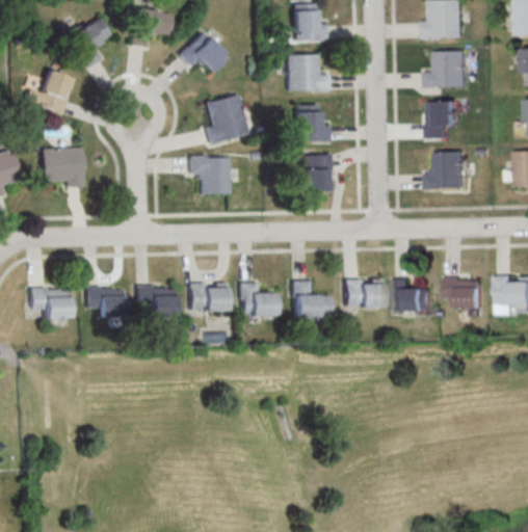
[(436,0),(467,0),(468,35),(427,36),(427,20),(437,20),(436,0)]
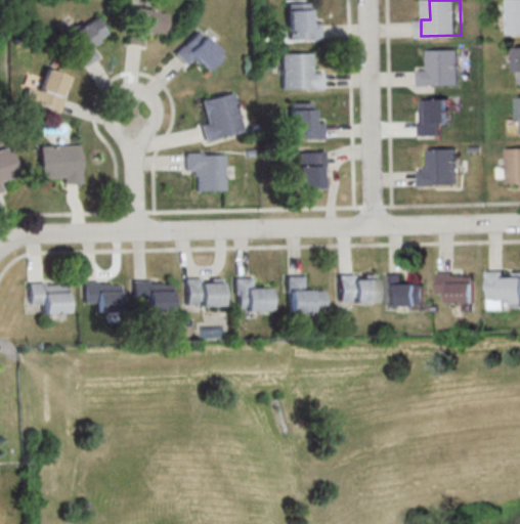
[(519,0),(511,0),(512,34),(519,33),(519,0)]
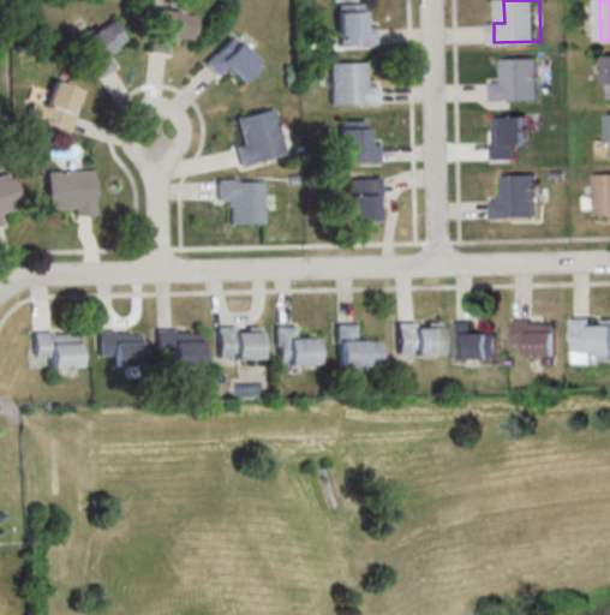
[(342,10),(382,9),(383,46),(342,47),(342,10)]
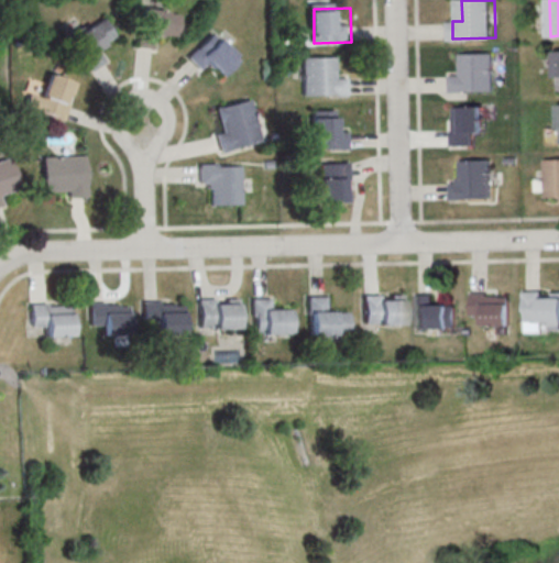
[(185,12),(144,9),(141,47),(157,48),(159,36),(182,40),(185,12)]
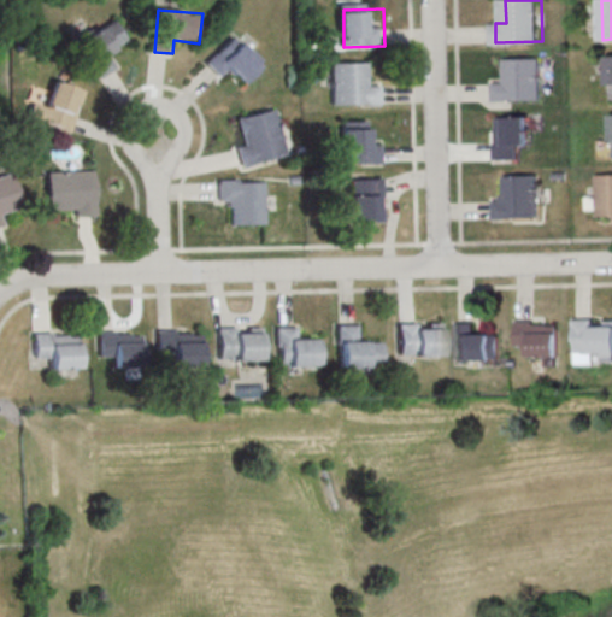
[(131,42),(117,19),(81,41),(104,77),(121,66),(112,54),(131,42)]
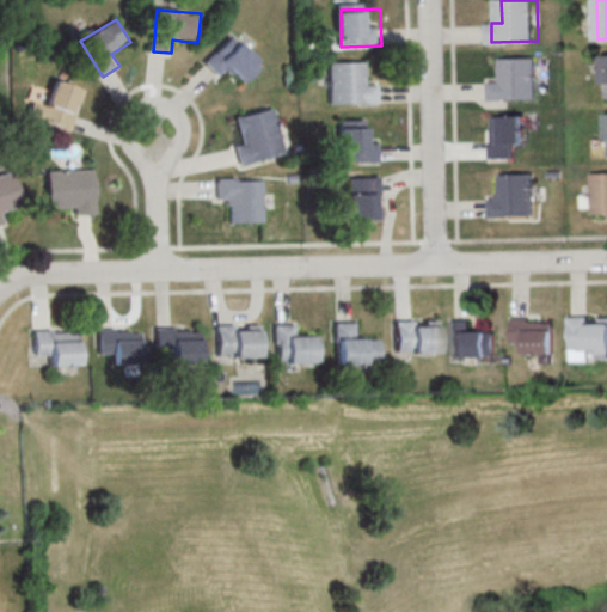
[(232,68),(247,84),(265,66),(235,35),(207,62),(222,77),(232,68)]
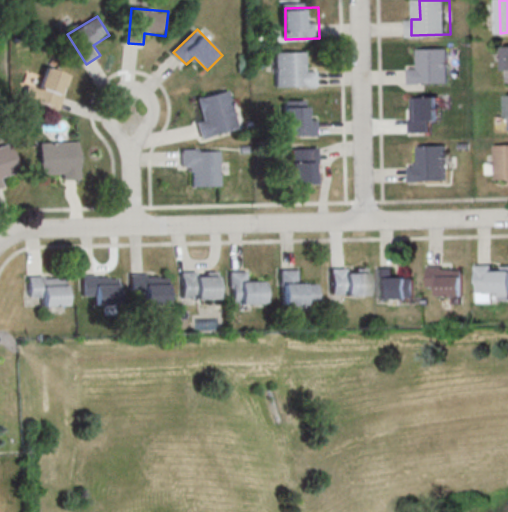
[(422,49),(451,48),(452,82),(413,83),(413,68),(422,68),(422,49)]
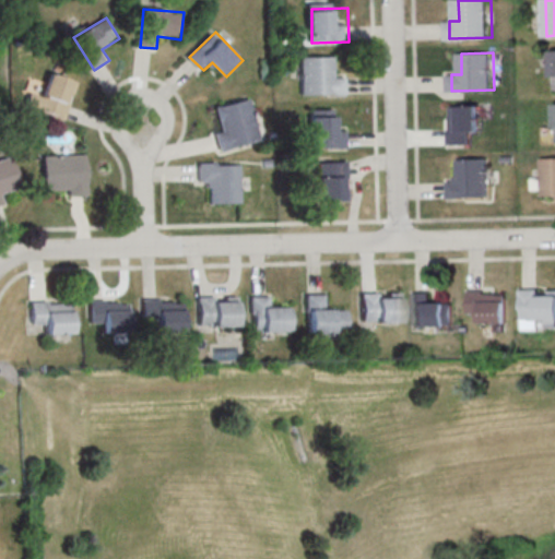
[(303,57),(337,56),(337,79),(346,78),(347,93),(304,95),(303,57)]
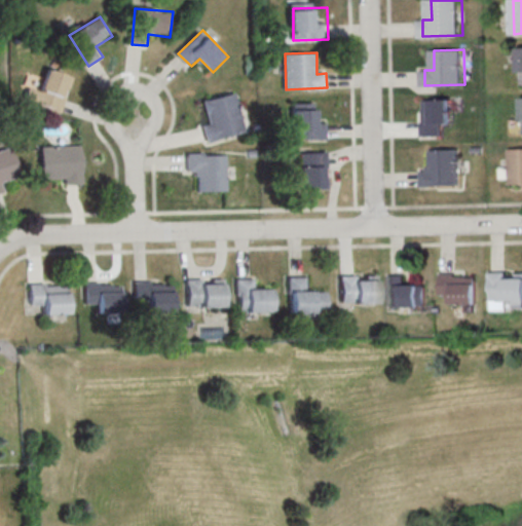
[(26,101),(64,113),(76,78),(48,69),(41,89),(31,86),(26,101)]
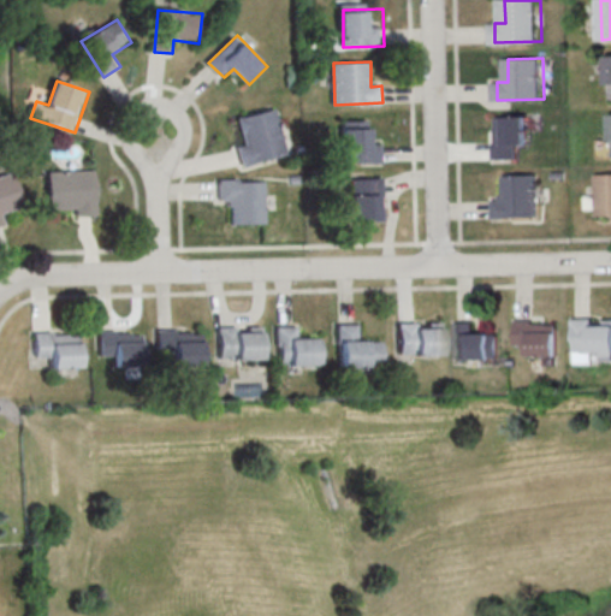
[(244,167),(291,155),(278,107),(242,116),(248,142),(238,144),(244,167)]
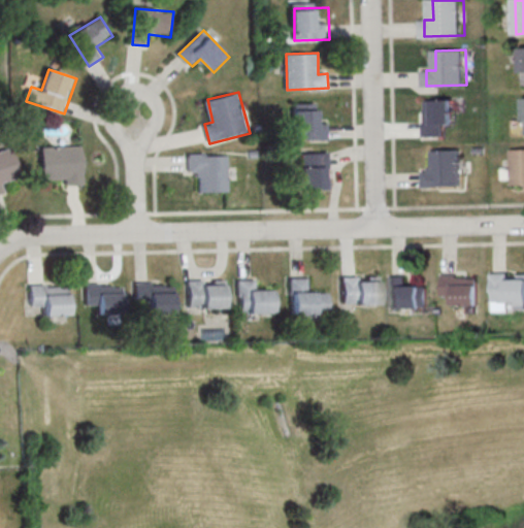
[(428,136),(447,136),(447,124),(457,124),(456,99),(428,99),(428,136)]
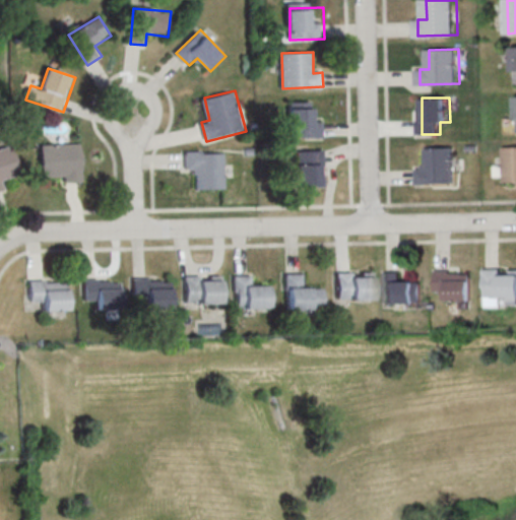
[(292,108),(325,107),(326,138),(292,139),(292,108)]
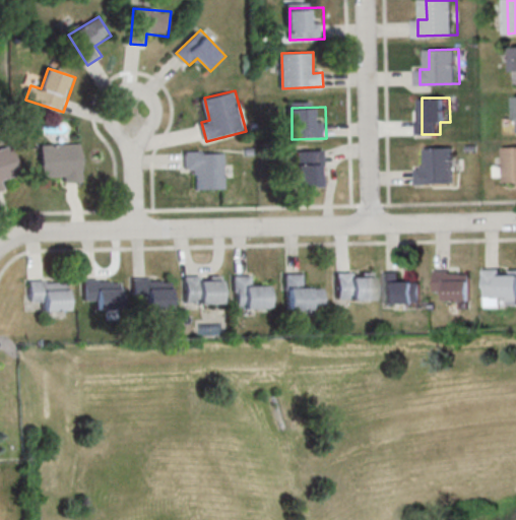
[(83,143),(43,143),(43,182),(83,182),(83,143)]
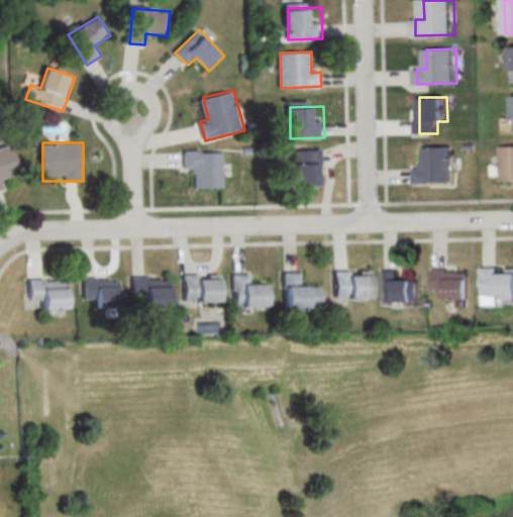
[(512,144),(506,144),(506,163),(497,163),(497,181),(512,181),(512,144)]
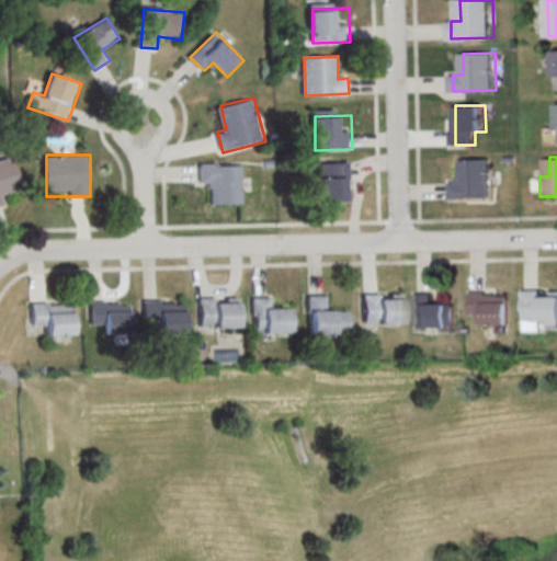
[(16,158),(0,161),(0,205),(8,204),(6,193),(23,189),(16,158)]
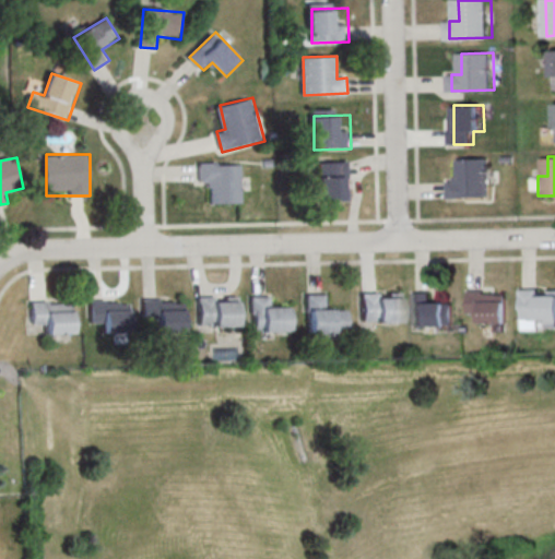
[(493,158),(462,158),(462,177),(451,177),(452,198),(494,198),(493,158)]
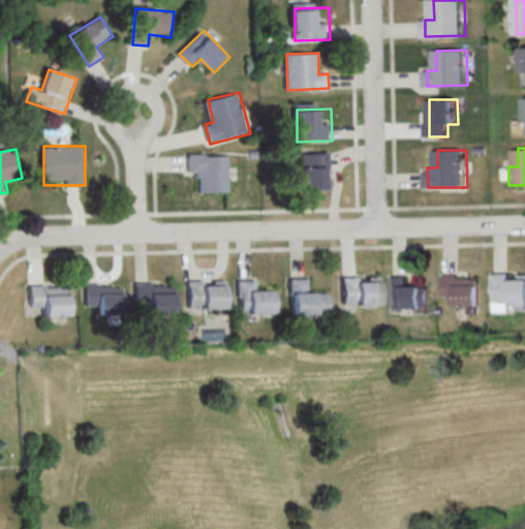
[(304,153),(304,190),(331,190),(331,153),(304,153)]
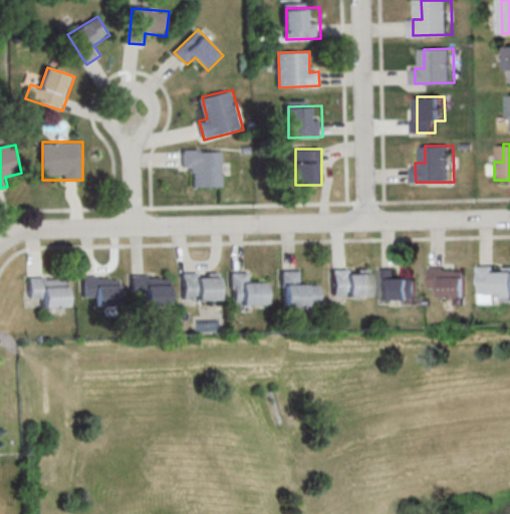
[(185,150),(201,150),(201,152),(222,151),(223,187),(195,188),(195,172),(192,172),(192,167),(186,167),(185,150)]
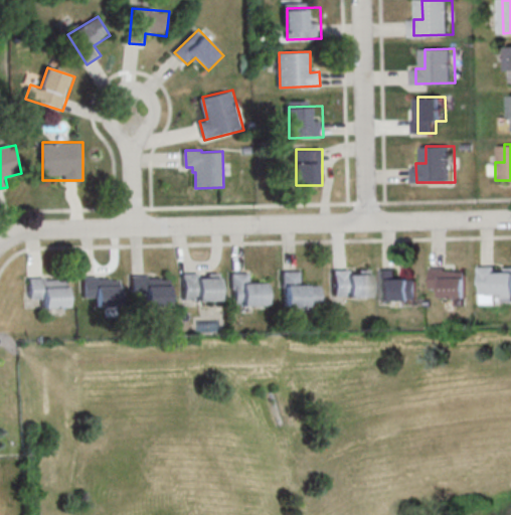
[(484,269),(485,294),(498,294),(498,296),(510,295),(510,268),(508,268),(508,271),(498,272),(498,269),(484,269)]
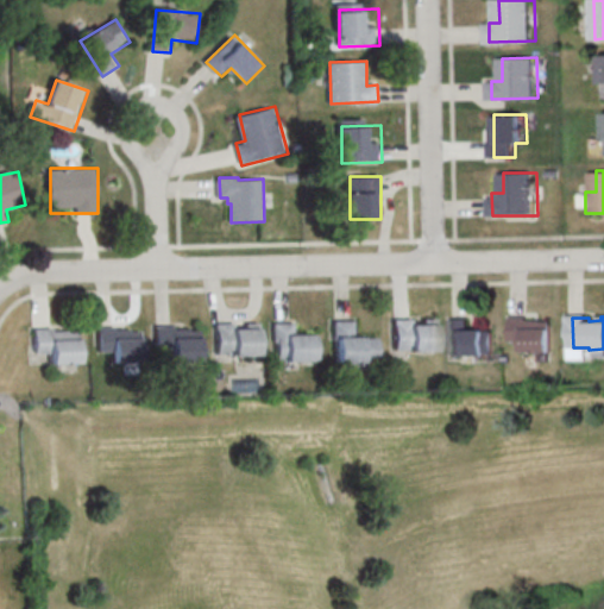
[(558,318),(515,318),(515,340),(528,340),(528,353),(558,353),(558,318)]
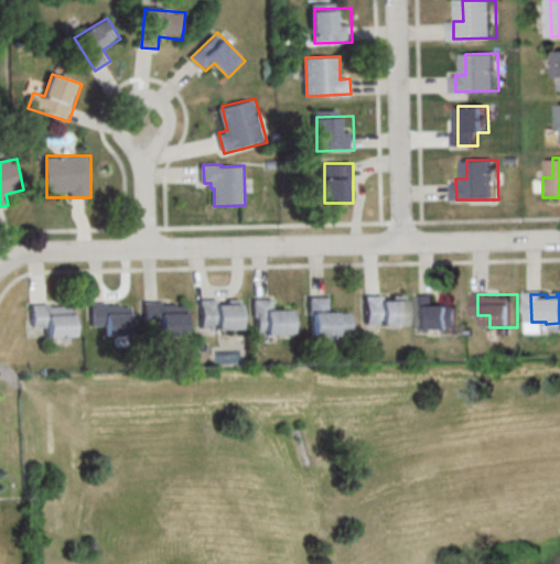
[(367,296),(367,324),(383,324),(383,326),(407,325),(406,295),(394,295),(394,300),(383,300),(383,296),(367,296)]
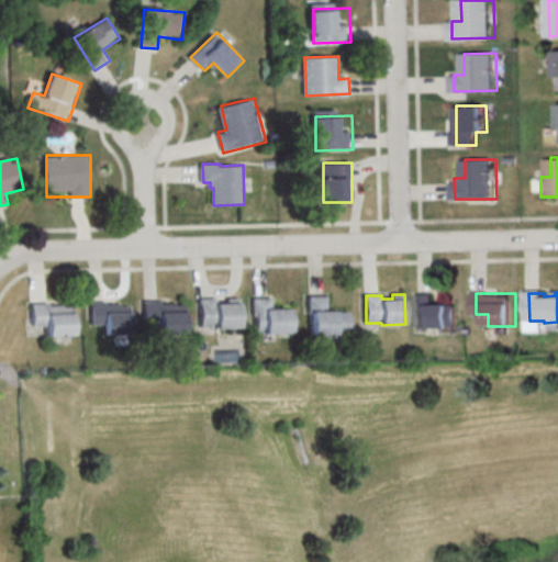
[(422,294),(422,328),(460,328),(460,304),(439,304),(439,294),(422,294)]
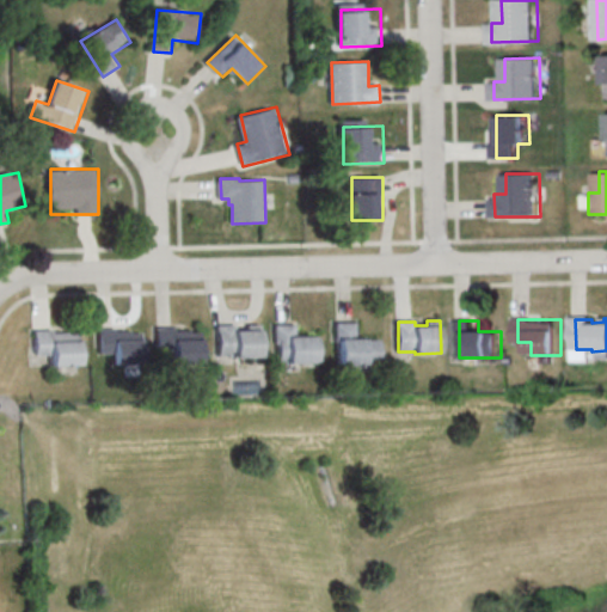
[(361,323),(338,323),(338,366),(382,366),(382,335),(361,335),(361,323)]
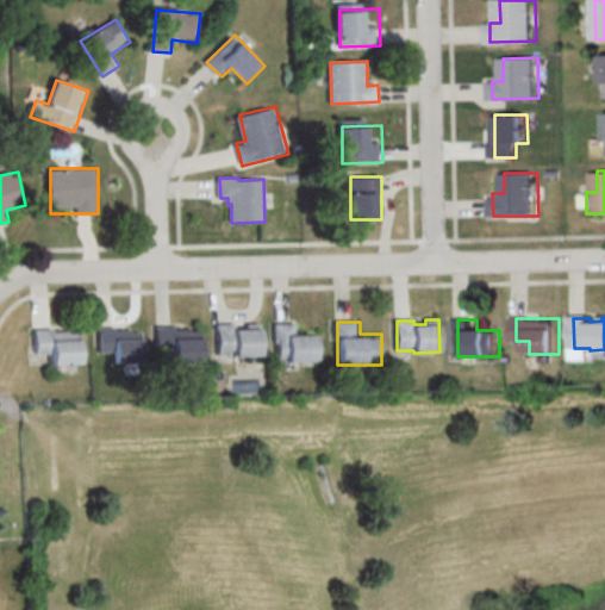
[(219,325),(220,355),(236,354),(236,356),(262,356),(261,323),(248,323),(248,328),(236,328),(236,324),(219,325)]
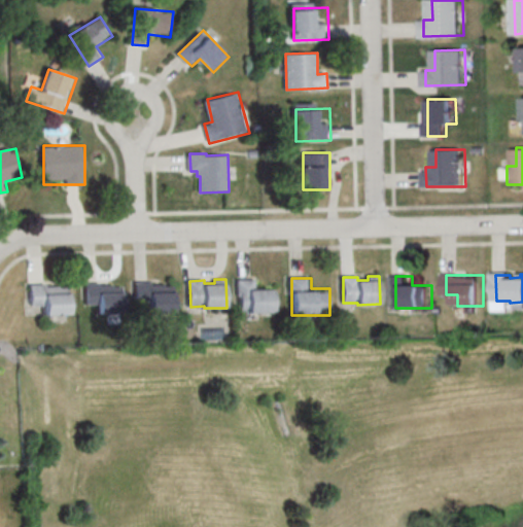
[(239,279),(239,313),(279,313),(279,289),(258,289),(258,279),(239,279)]
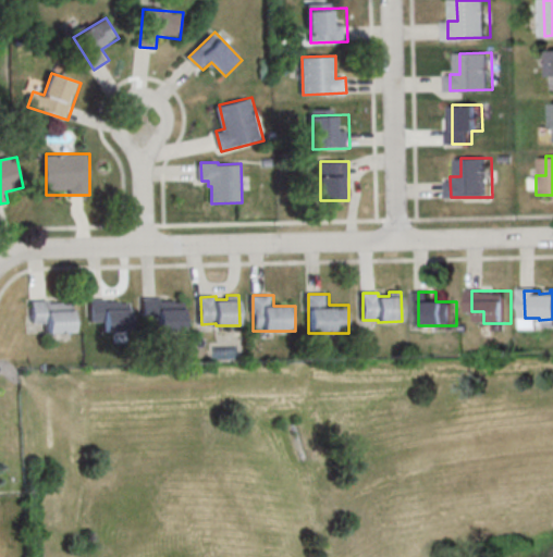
[(145,298),(145,321),(159,321),(160,330),(184,330),(184,302),(175,302),(175,301),(160,301),(160,298),(145,298)]
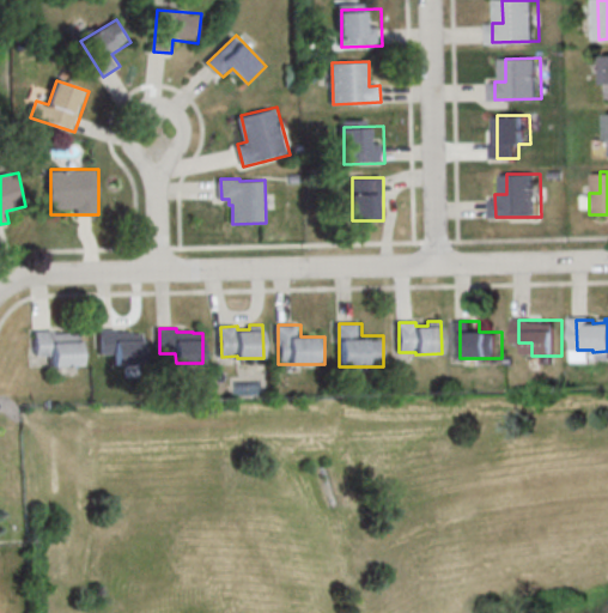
[(38,331),(78,329),(79,366),(40,368),(38,331)]
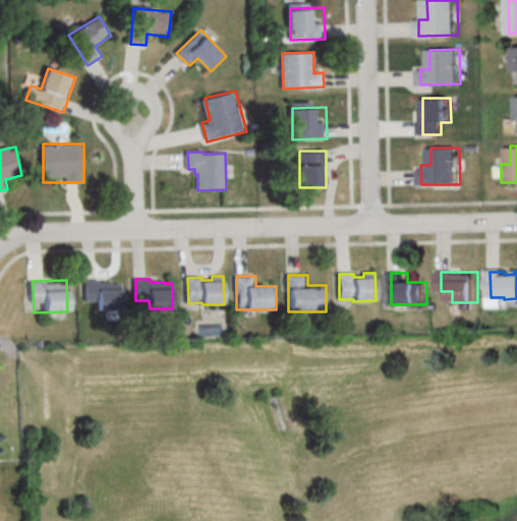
[(87,280),(87,300),(97,300),(97,308),(123,308),(123,280),(87,280)]
